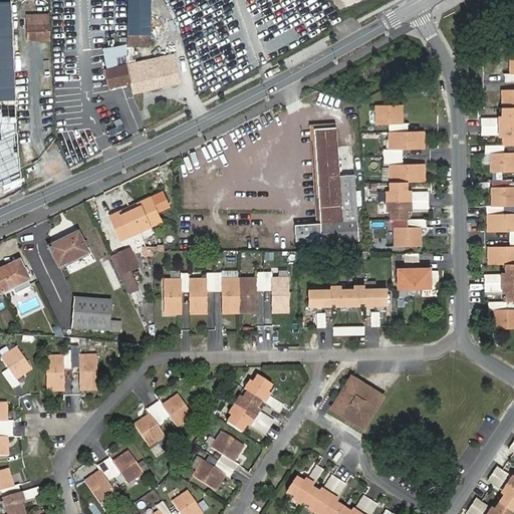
[(10,2),(0,2),(0,185),(20,177),(10,2)]
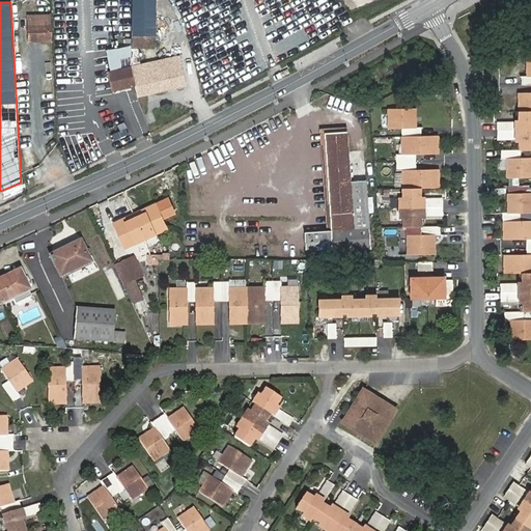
[(154,2),(133,2),(133,48),(152,48),(154,2)]
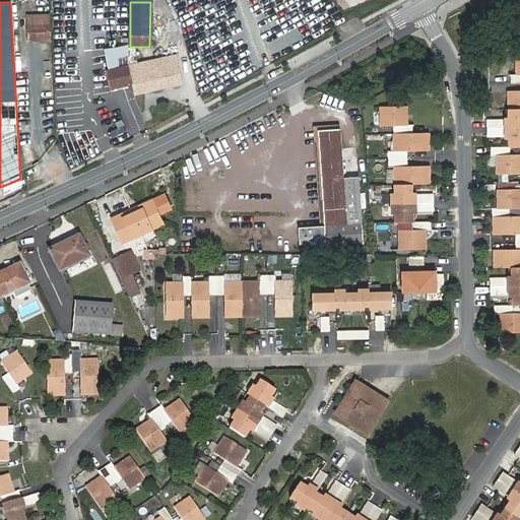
[(134,49),(128,48),(128,66),(132,84),(134,93),(181,83),(175,57),(152,61),(138,64),(137,60),(134,49)]
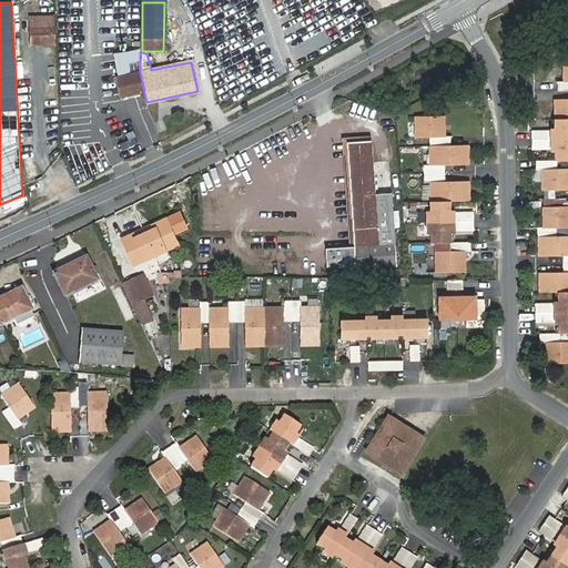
[(567,74),(565,74),(565,83),(558,83),(558,91),(567,91),(567,61),(565,62),(565,70),(567,71),(567,74)]
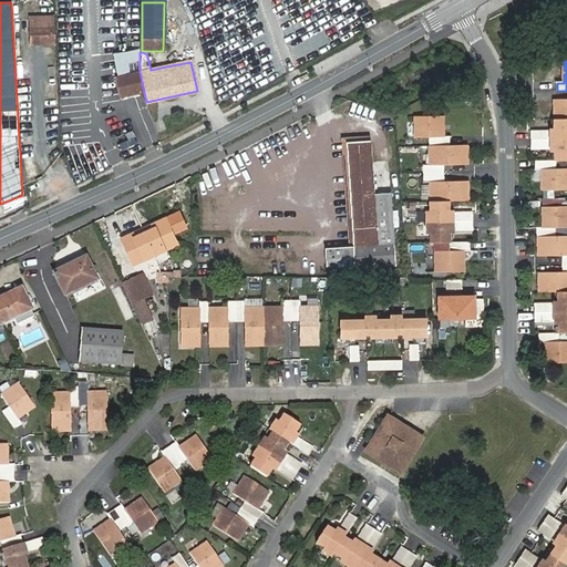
[(144,92),(140,72),(116,78),(121,96),(144,92)]
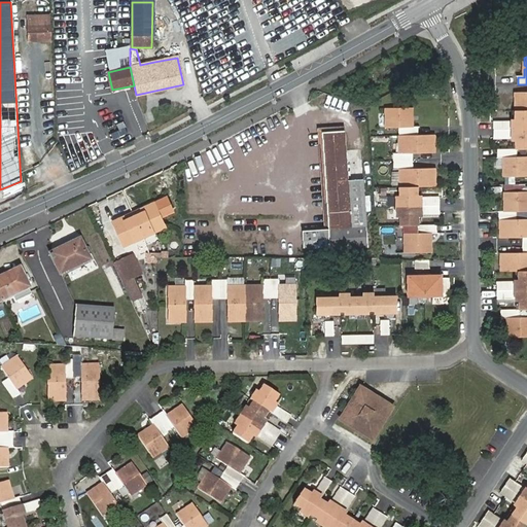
[(526,92),(515,93),(516,110),(516,119),(512,119),(512,120),(493,121),(493,138),(512,137),(512,138),(516,139),(516,148),(526,147),(526,92)]
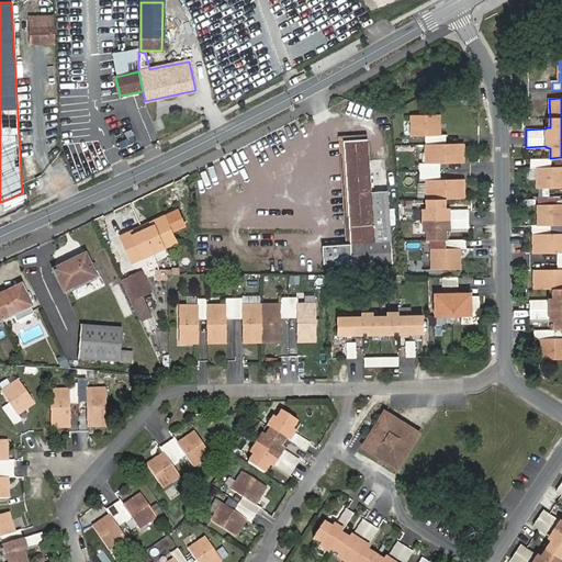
[(437,122),(439,122),(439,113),(412,114),(412,135),(425,134),(425,144),(426,163),(419,163),(419,170),(419,178),(426,179),(426,208),(423,208),(423,229),(427,229),(427,239),(445,239),(445,228),(449,228),(449,227),(469,226),(469,210),(448,211),(448,209),(445,209),(445,198),(448,198),(462,197),(462,179),(450,179),(450,182),(445,182),(445,179),(440,179),(440,170),(440,161),(445,161),(445,158),(449,158),(450,161),(462,161),(462,143),(446,143),(446,134),(439,134),(439,126),(437,126),(437,122)]
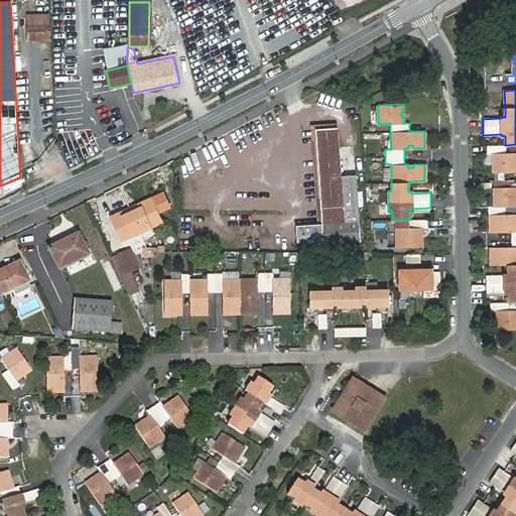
[(318,223),(323,223),(314,129),(336,128),(336,124),(310,126),(318,223)]
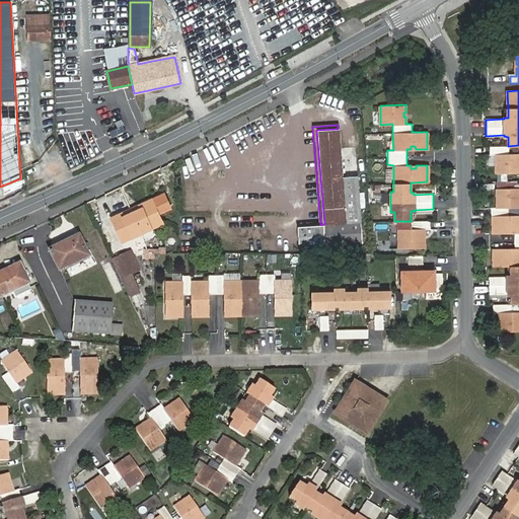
[(316,130),(324,224),(345,223),(342,176),(338,129),(316,130)]
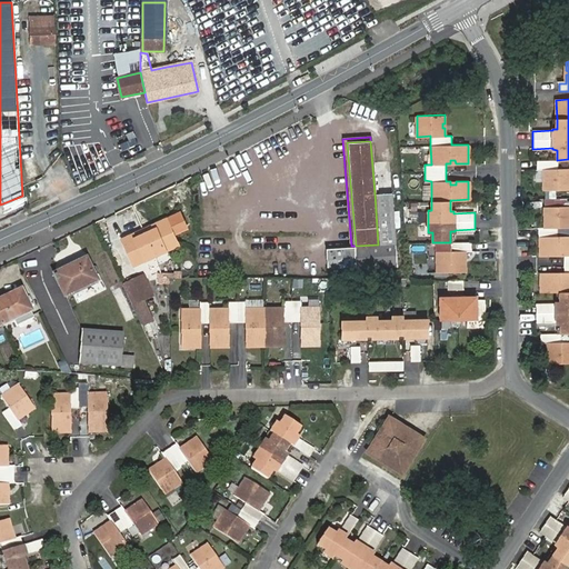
[(568,169),(557,169),(557,160),(552,160),(537,160),(537,170),(543,170),(543,177),(547,177),(547,181),(543,181),(543,190),(568,189),(568,169)]
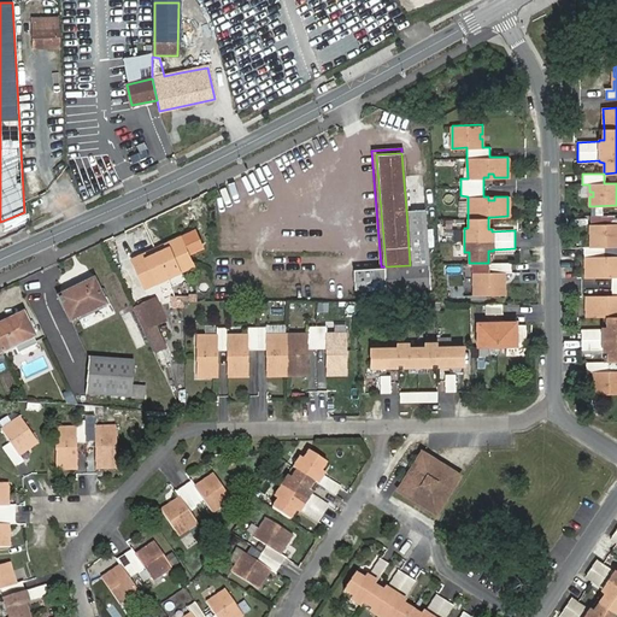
[(427,209),(406,210),(410,265),(386,266),(381,266),(354,269),(356,294),(432,289),(427,209)]
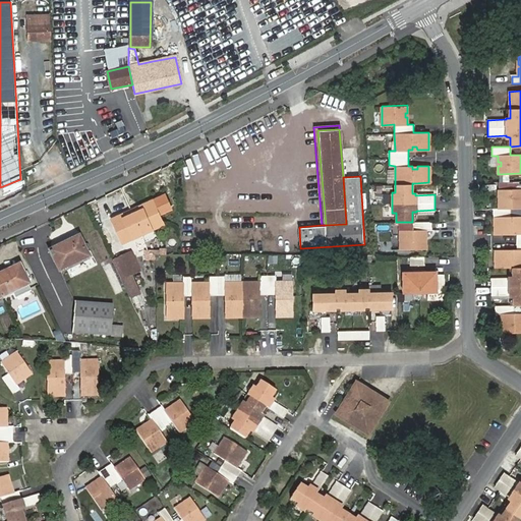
[(502,200),(499,200),(499,209),(493,209),(494,217),(495,217),(495,234),(508,234),(508,231),(512,231),(513,234),(517,234),(517,242),(517,250),(513,250),(513,253),(509,253),(509,249),(496,250),(496,269),(511,269),(514,268),(520,268),(520,216),(512,217),(513,208),(520,208),(520,188),(499,188),(499,197),(502,197),(502,200)]
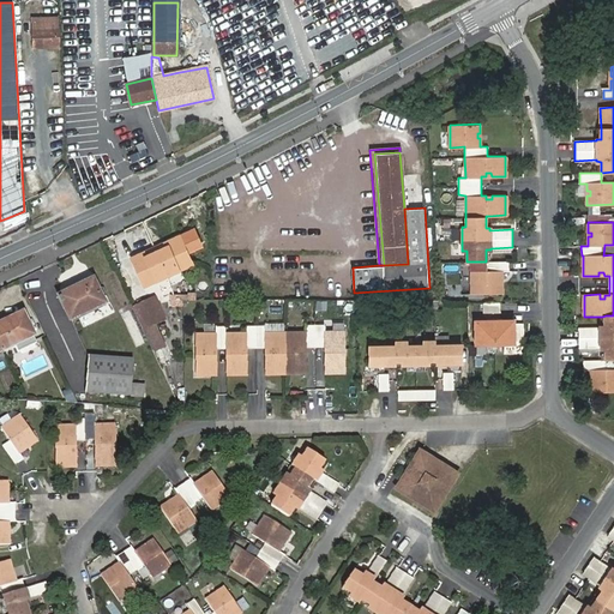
[(146,258),(144,253),(132,259),(145,287),(192,264),(179,236),(166,244),(167,248),(146,258)]
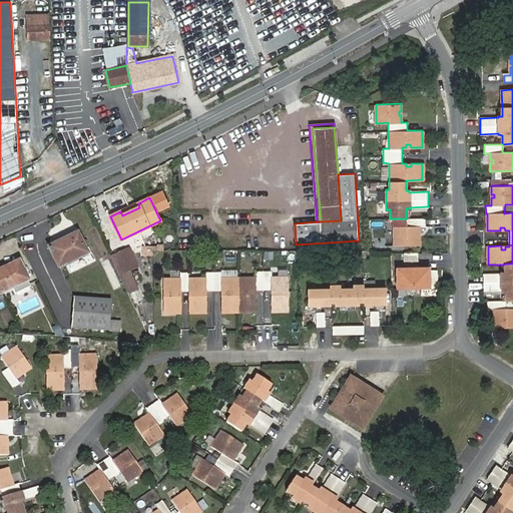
[(138,203),(120,211),(122,215),(139,207),(138,203)]
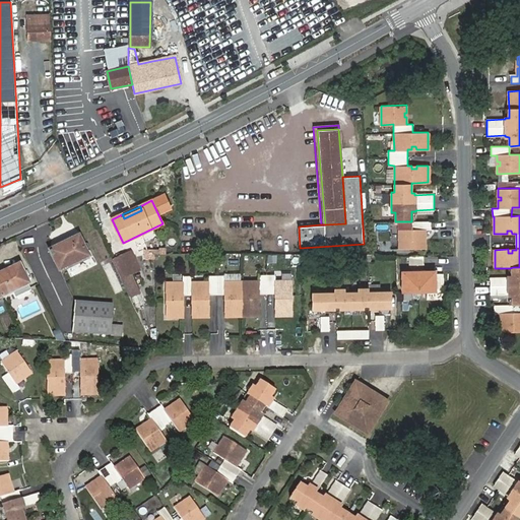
[(415,221),(411,221),(411,230),(399,231),(399,250),(425,250),(426,242),(423,242),(423,238),(425,238),(425,230),(431,230),(431,221),(415,221)]
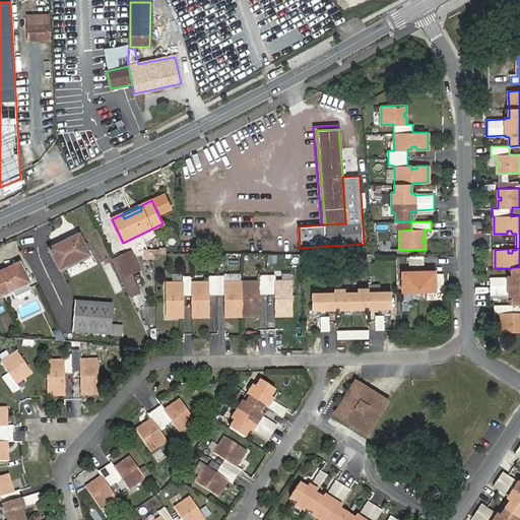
[(51,251),(61,271),(92,256),(87,244),(82,246),(79,238),(51,251)]
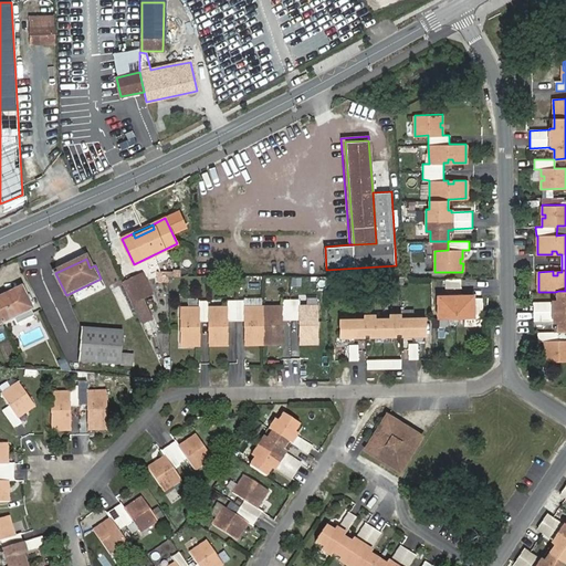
[(144,273),(122,283),(142,325),(153,320),(144,300),(155,294),(144,273)]
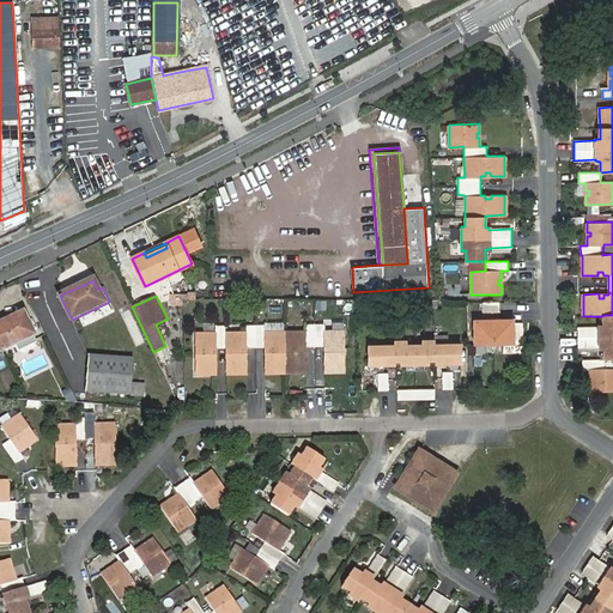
[(483,303),(483,313),(492,313),(499,313),(499,303),(483,303)]
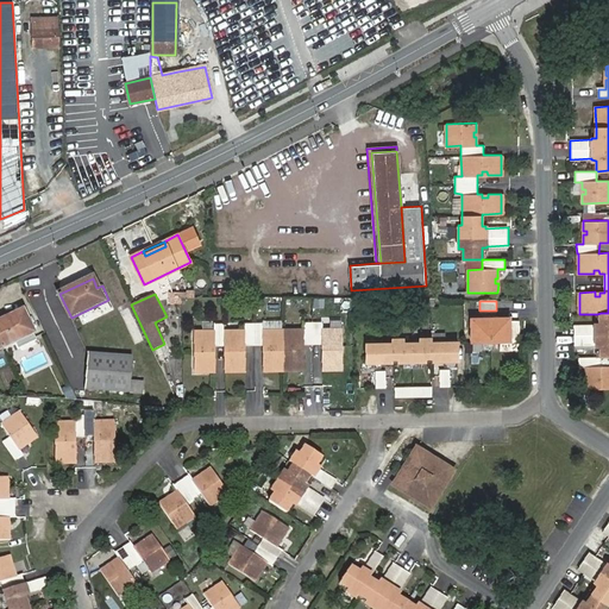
[(23,312),(0,322),(0,341),(2,346),(32,332),(23,312)]
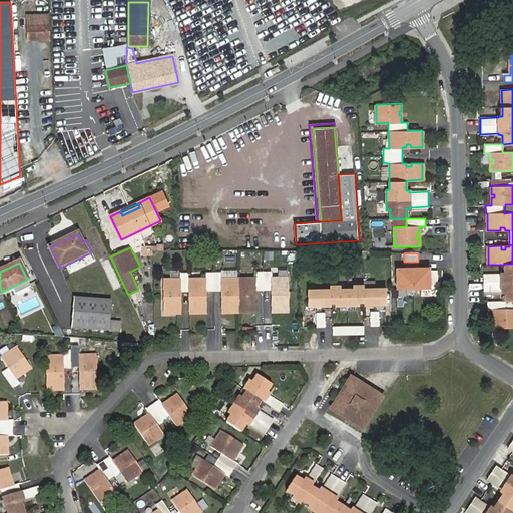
[(512,264),(506,264),(506,274),(503,274),(503,275),(484,275),(484,292),(503,291),(503,292),(506,292),(507,301),(508,302),(512,301),(512,264)]
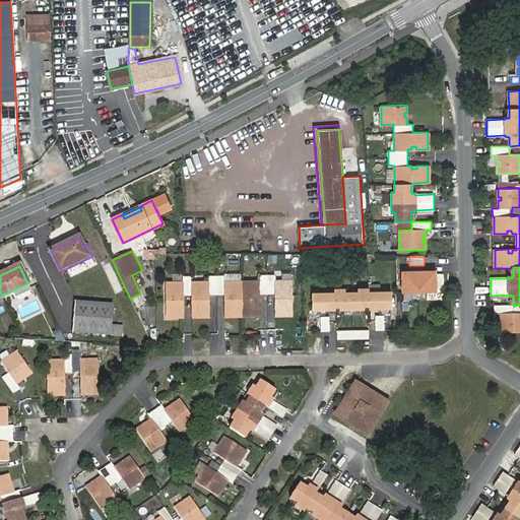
[(418,293),(427,293),(436,293),(435,288),(443,288),(443,274),(435,274),(435,272),(402,273),(403,294),(410,294),(418,293)]
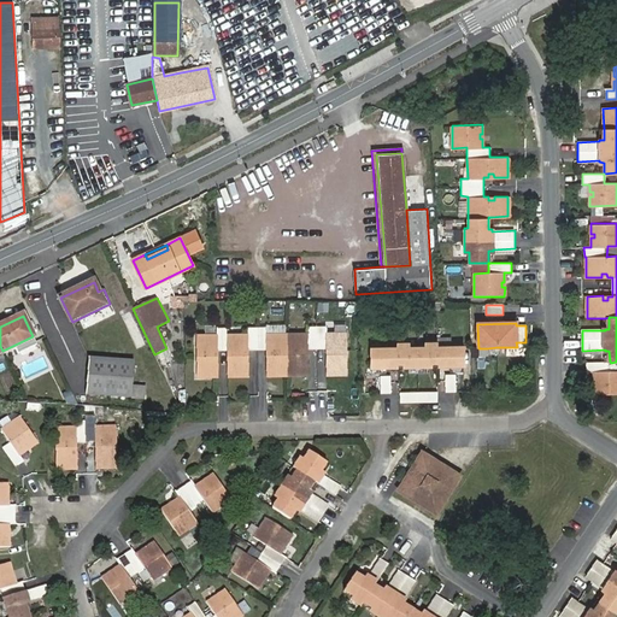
[(265,350),(265,354),(269,354),(269,360),(265,360),(265,376),(307,375),(307,359),(303,360),(304,354),(307,354),(307,350),(327,348),(327,353),(330,354),(330,359),(327,359),(327,375),(347,375),(346,333),(325,333),(325,327),(306,327),(306,333),(265,334),(264,327),(256,328),(248,328),(248,334),(225,335),(225,328),(217,328),(217,335),(197,335),(198,377),(218,376),(218,360),(213,362),(213,356),(217,356),(217,351),(225,351),(227,376),(248,375),(248,360),(244,360),(244,356),(248,354),(248,351),(257,350),(265,350)]
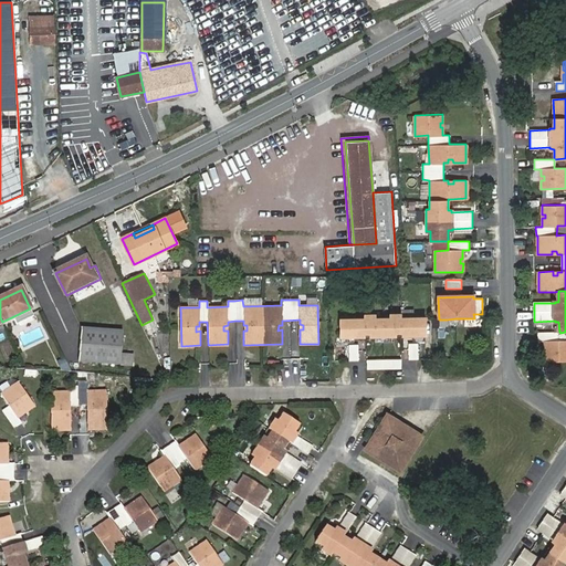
[(341,321),(341,337),(353,337),(367,337),(376,336),(384,336),(392,336),(415,335),(426,335),(425,320),(399,320),(399,315),(391,316),(391,320),(384,320),(375,320),(375,316),(366,316),(367,321),(341,321)]
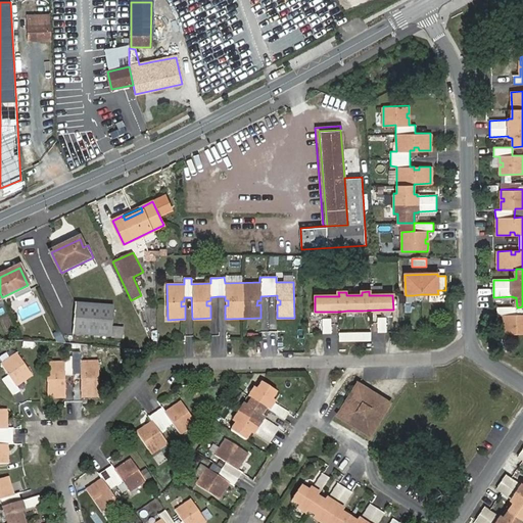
[(75,303),(73,334),(123,338),(124,328),(112,327),(114,305),(75,303)]
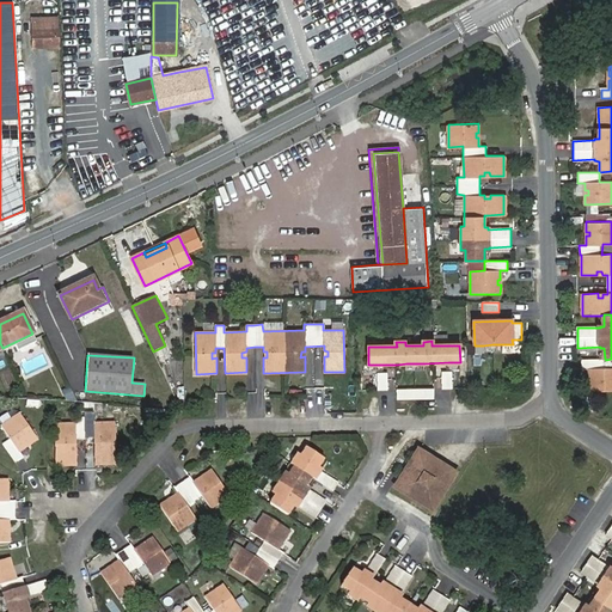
[(611,367),(606,368),(606,360),(605,359),(600,360),(582,360),(582,369),(591,369),(592,377),(594,377),(594,381),(592,381),(592,391),(611,390),(611,367)]
